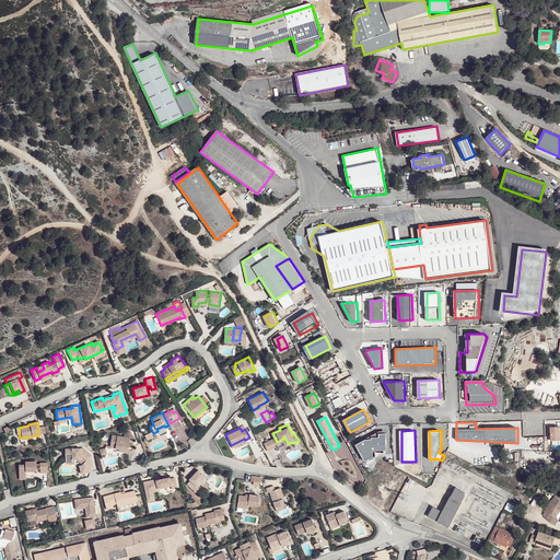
[(109,448),(117,450),(127,451),(126,453),(131,453),(132,445),(128,444),(128,442),(132,443),(133,438),(129,436),(128,438),(112,435),(109,448)]
